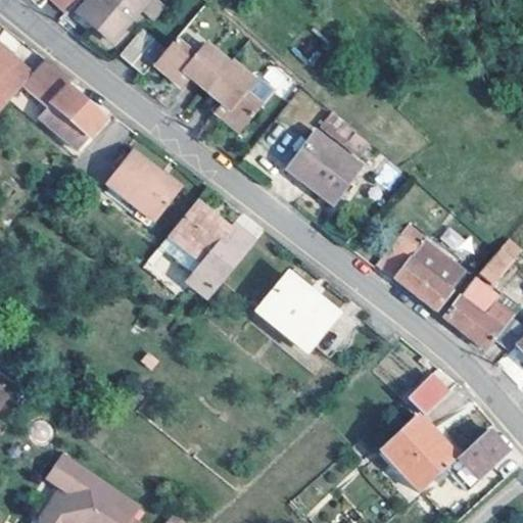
[(54,0),(68,12),(80,0),(54,0)]
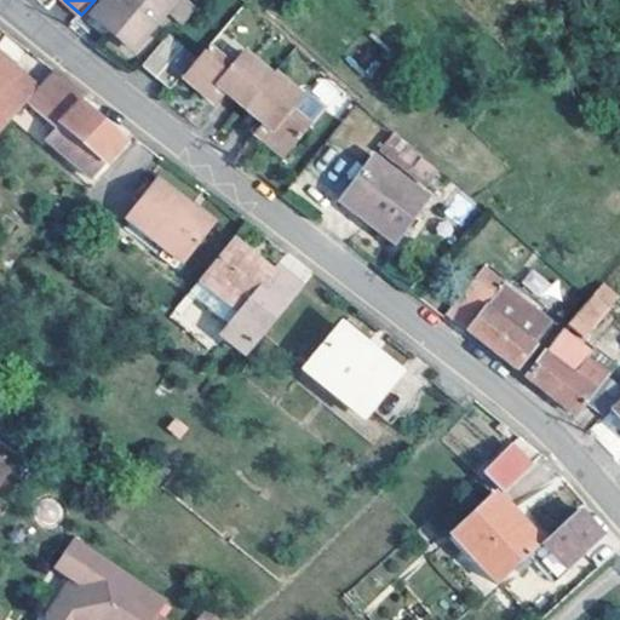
[(167,13),(178,0),(177,0),(102,0),(97,6),(97,7),(104,13),(98,21),(95,24),(108,36),(112,33),(133,51),(167,13)]
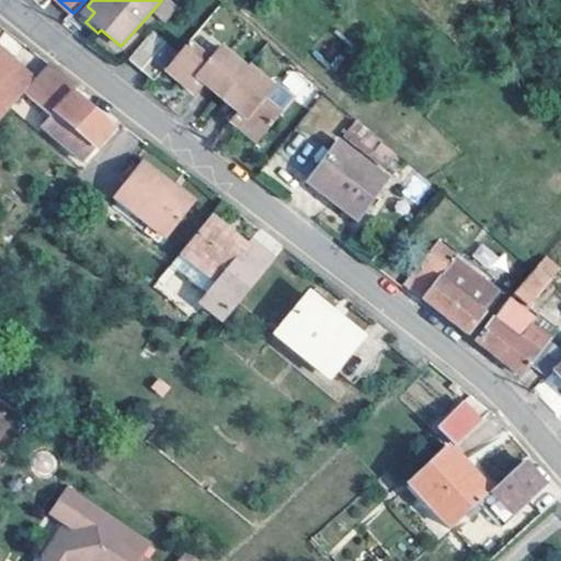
[(161,0),(151,12),(167,25),(176,12),(161,0)]
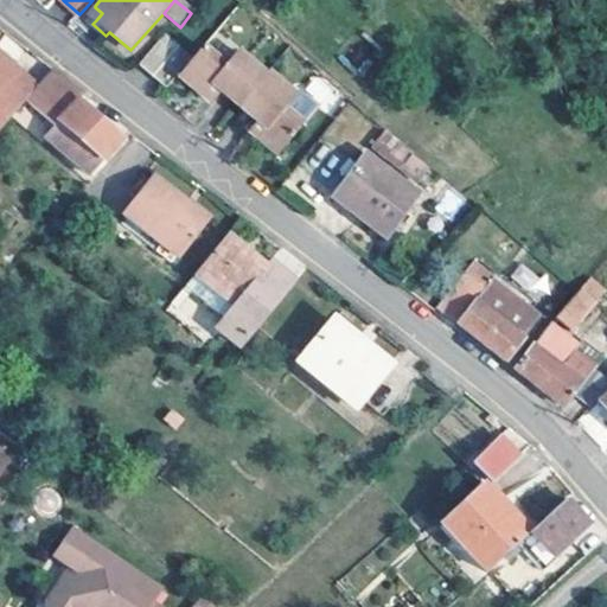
[(96,20),(102,13),(95,7),(89,13),(96,20)]
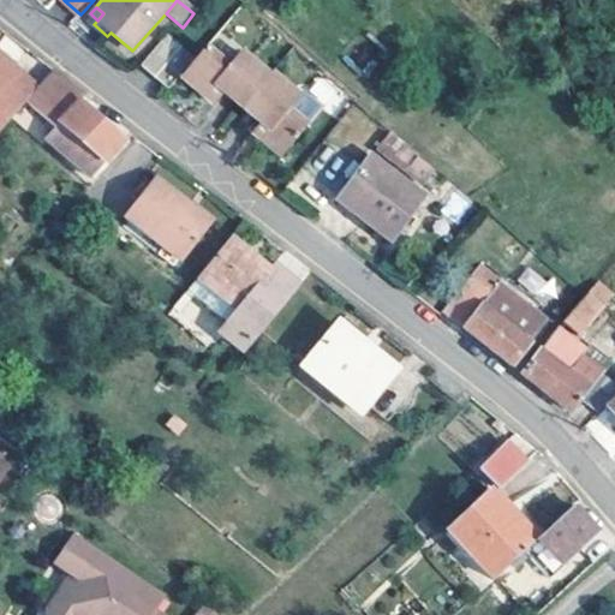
[(180,75),(191,63),(163,40),(141,66),(168,89),(180,75)]
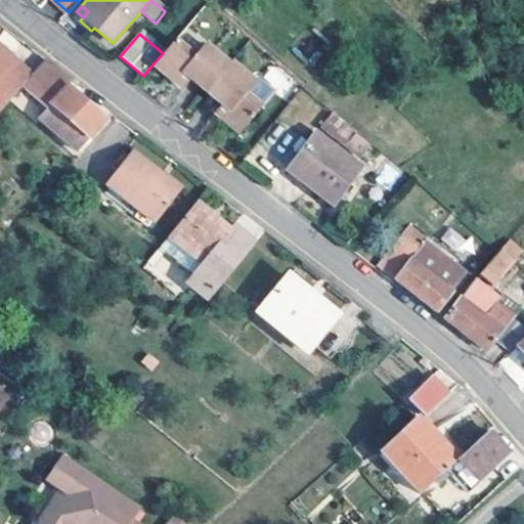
[(309,34),(294,51),(310,66),(325,48),(309,34)]
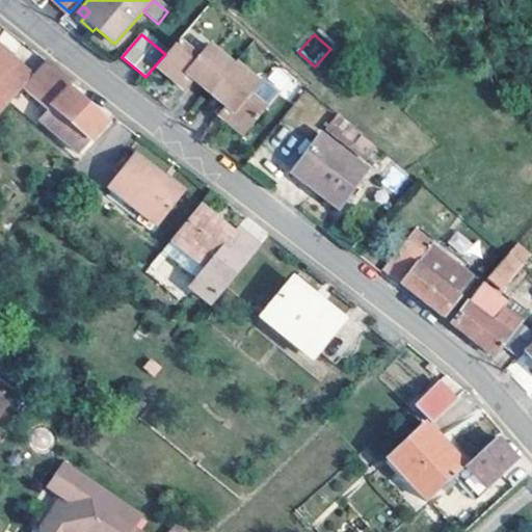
[(189,76),(194,81),(210,94),(232,67),(207,46),(197,56),(177,41),(165,54),(156,64),(177,82),(186,73),(189,76)]
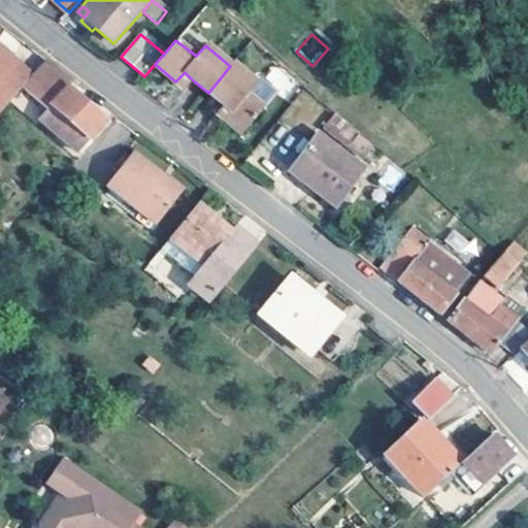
[(0,113),(20,91),(32,77),(0,50),(0,113)]
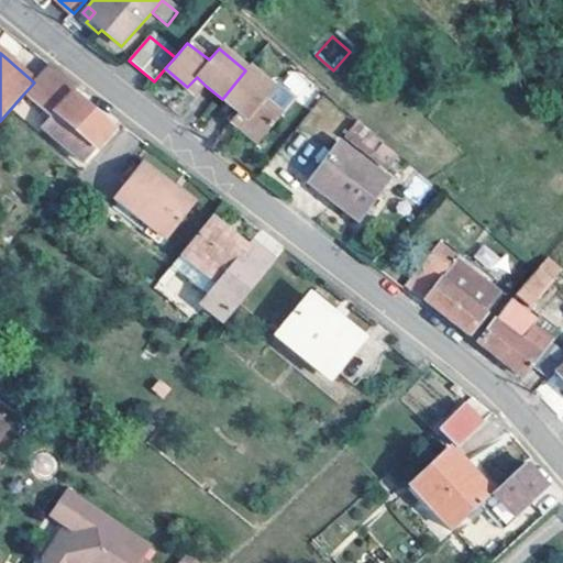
[(73,95),(77,89),(48,65),(34,83),(21,97),(48,120),(41,129),(84,165),(114,130),(92,111),(73,95)]
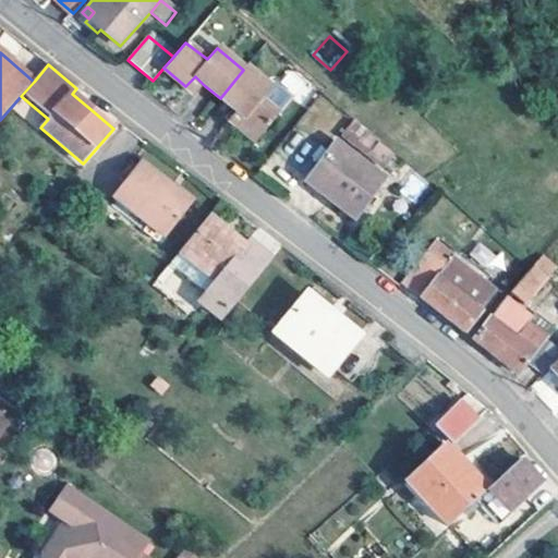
[(268,91),(243,70),(220,98),(237,112),(241,116),(245,119),(238,129),(254,143),(276,117),(275,116),(289,99),(273,85),(268,91)]
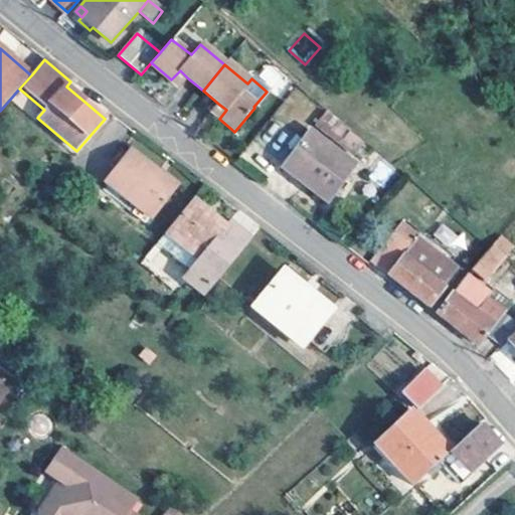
[(180,87),(188,78),(183,73),(180,70),(171,79),(180,87)]
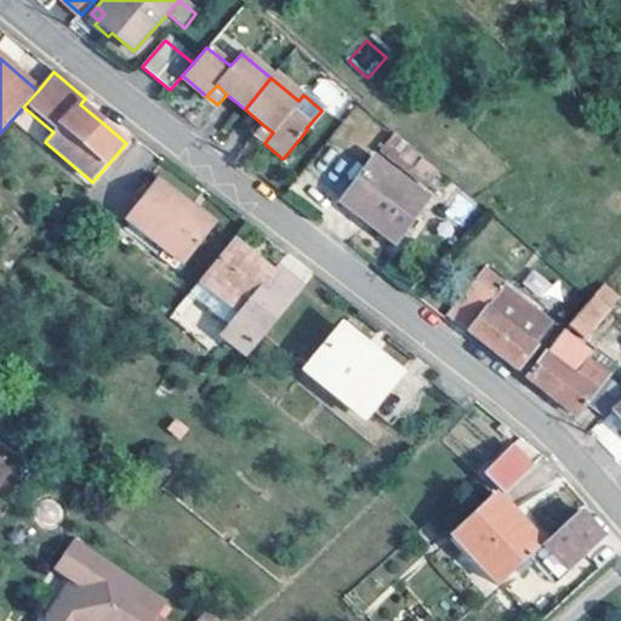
[(263,125),(254,136),(265,143),(273,132),(268,129),(263,125)]
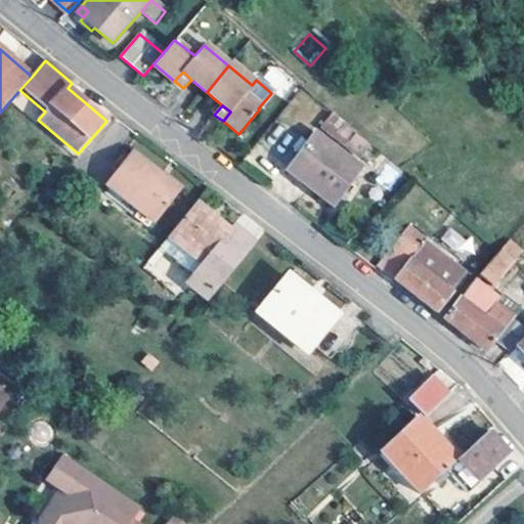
[(361,159),(370,147),(349,129),(344,135),(350,140),(346,145),(361,159)]
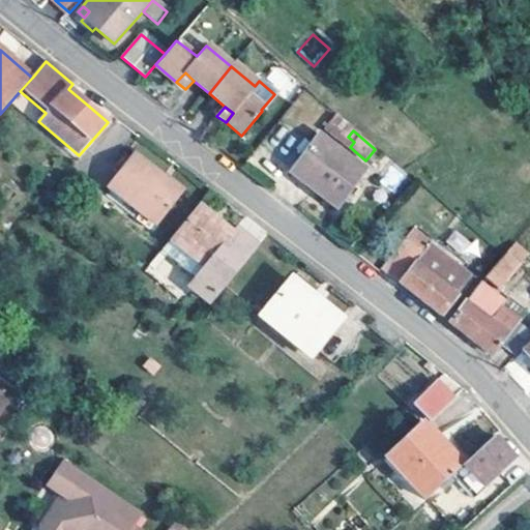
[(320,136),(291,173),(335,207),(340,201),(348,190),(352,186),(364,169),(320,136)]
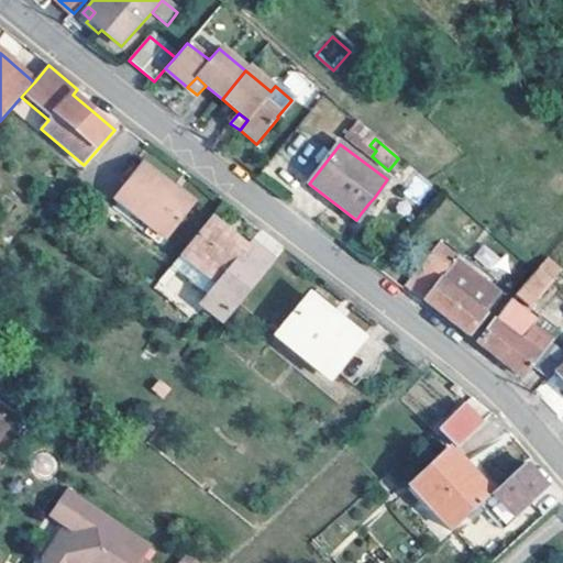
[(173,191),(175,189),(144,165),(117,199),(166,241),(192,208),(173,191)]
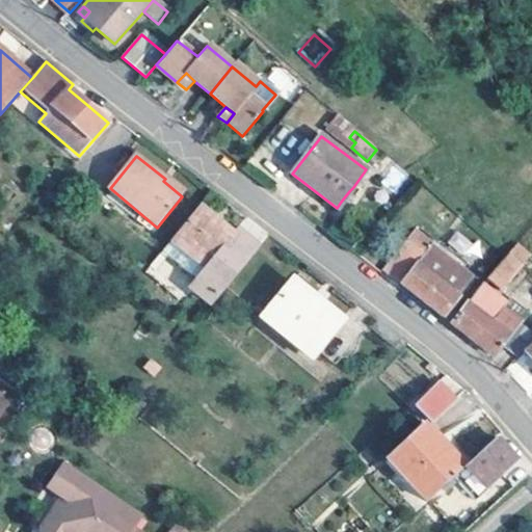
[(182,196),(186,191),(167,177),(165,179),(163,181),(182,196)]
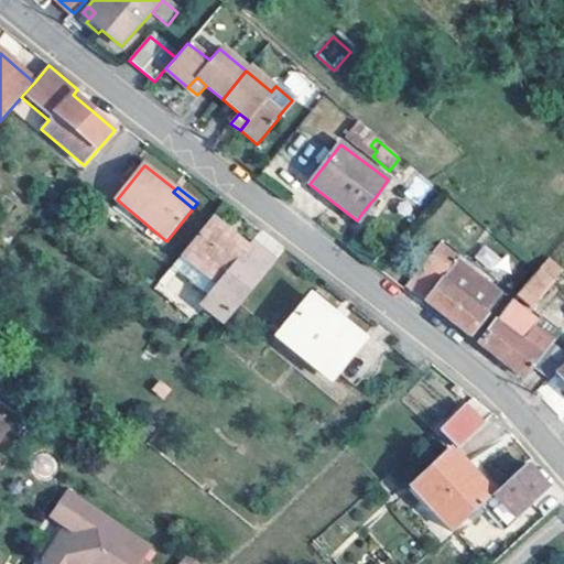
[(368,219),(380,202),(375,198),(370,203),(361,214),(368,219)]
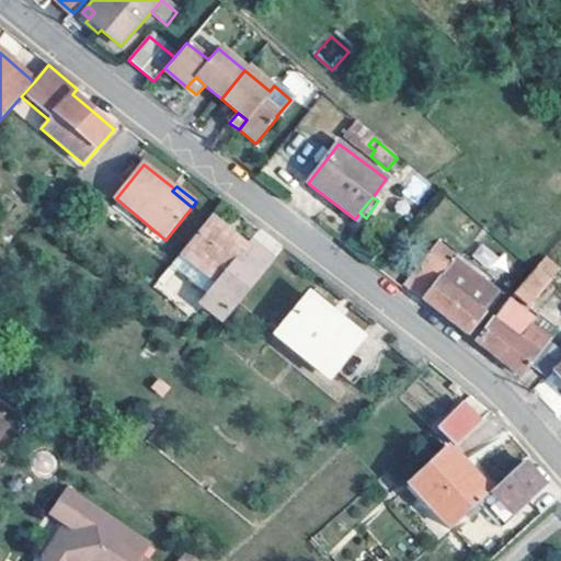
[(250,242),(247,247),(212,217),(182,253),(218,283),(208,294),(202,302),(221,320),(271,260),(250,242)]
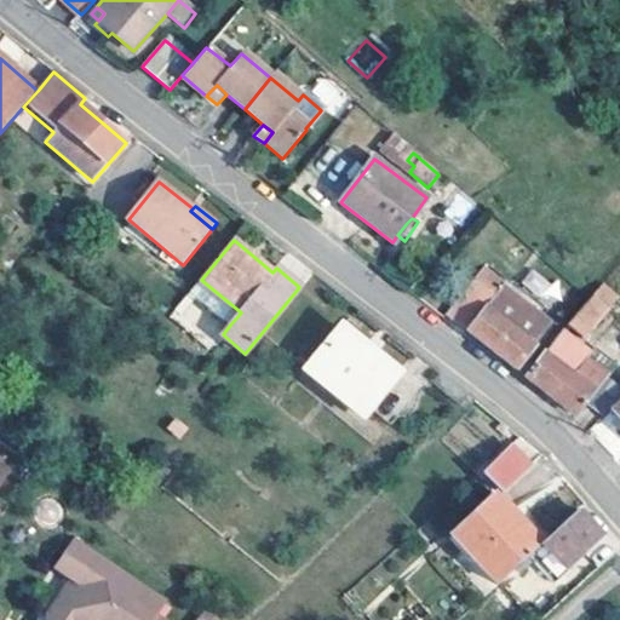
[(554,323),(481,268),(443,313),(495,354),(516,369),(554,323)]
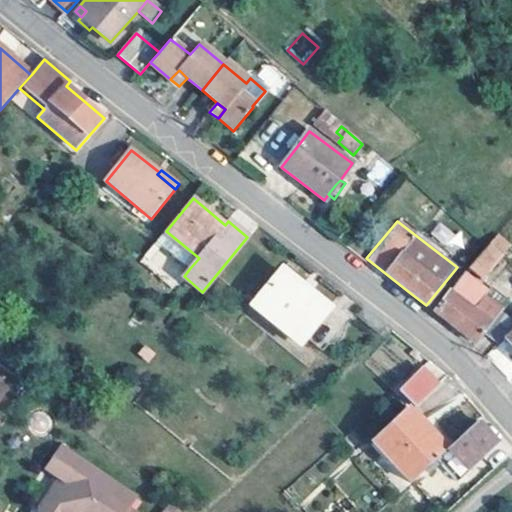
[(437,221),(429,235),(446,244),(453,230),(437,221)]
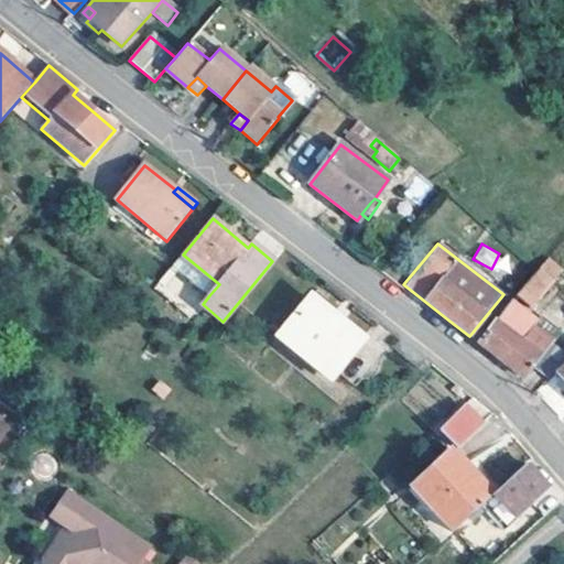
[(209,295),(219,284),(183,255),(174,267),(209,295)]
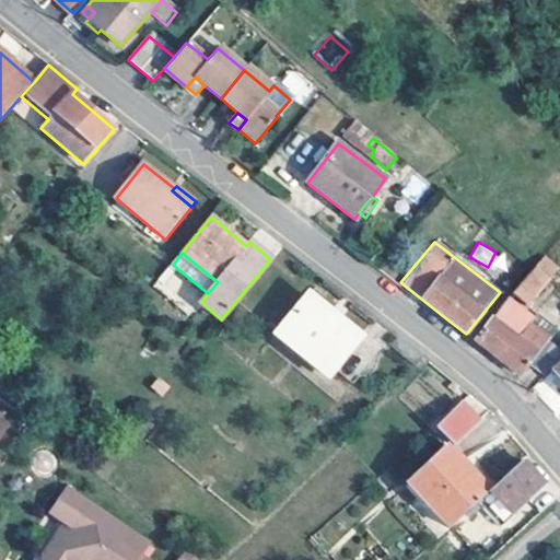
[(526,306),(550,278),(536,266),(513,295),(526,306)]
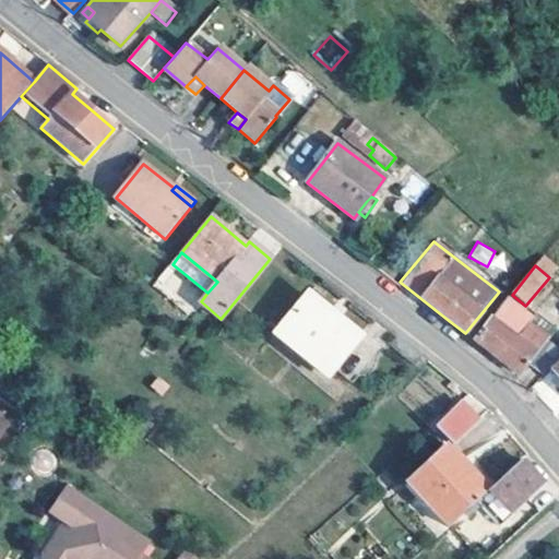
[(307,296),(275,334),(325,376),(357,337),(307,296)]
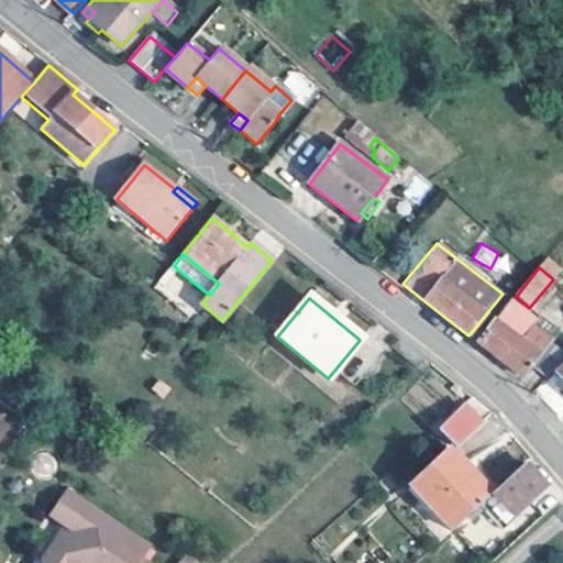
[(534,326),(538,321),(511,301),(478,343),(500,361),(522,379),(531,368),(544,379),(562,357),(562,354),(549,342),(551,340),(534,326)]
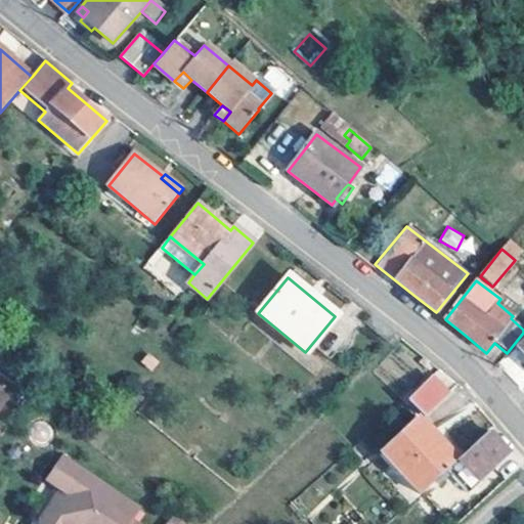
[(430,378),(407,399),(423,417),(446,396),(430,378)]
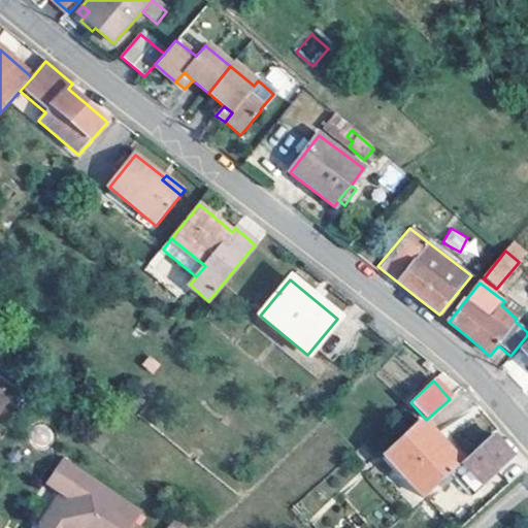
[(460,464),(420,421),(382,457),(422,499),(448,476),(460,464)]
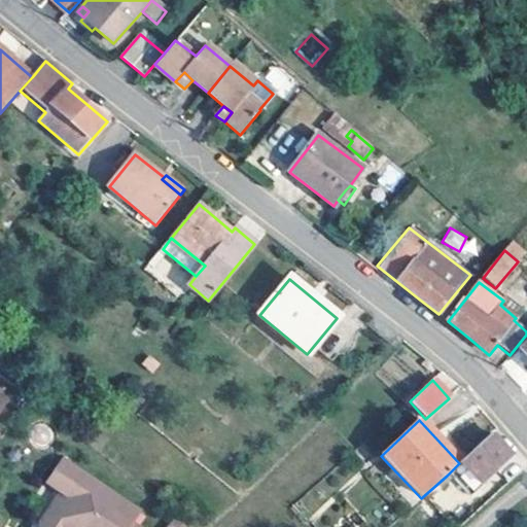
[(495,440),(490,434),(459,463),(447,476),(468,499),(513,459),(495,440)]
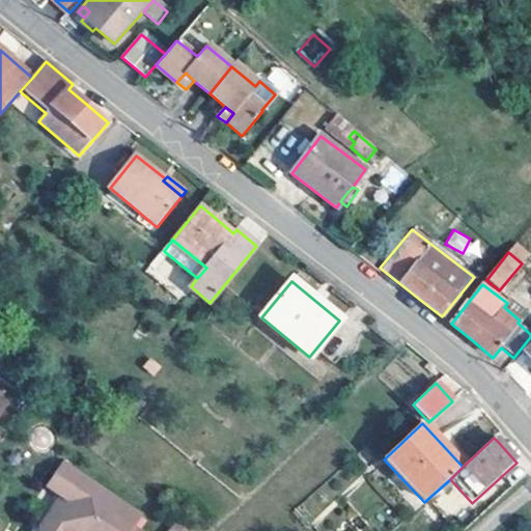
[(136,530),(131,527),(138,516),(63,464),(46,488),(59,499),(37,530),(136,530)]
